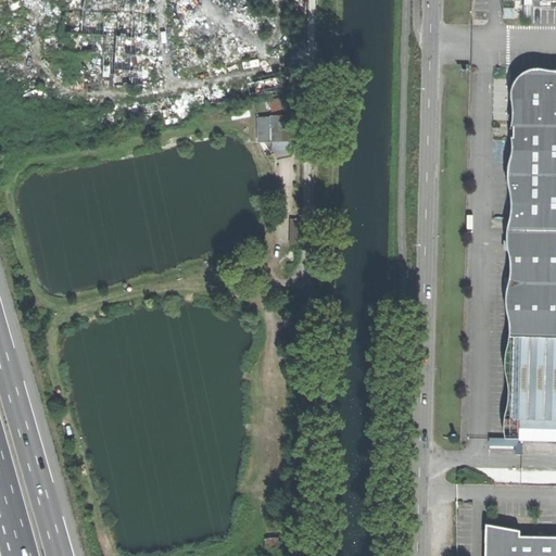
[(153,87),(158,0),(98,0),(95,53),(112,54),(111,85),(153,87)]
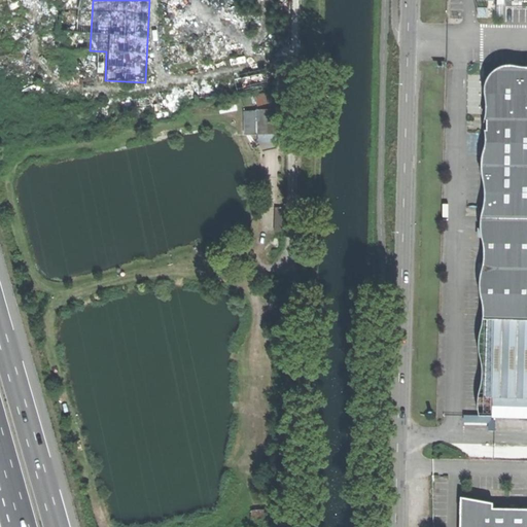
[(173,75),(257,57),(246,1),(162,19),(173,75)]
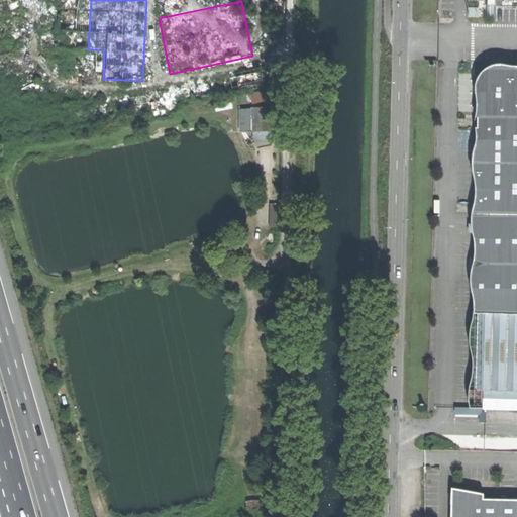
[(516,409),(516,65),(513,65),(509,65),(504,64),(499,64),(493,65),(488,66),(483,70),(479,75),(476,80),(475,85),(475,89),(476,94),(476,100),(476,108),(475,114),(475,119),(475,127),(476,135),(476,140),(474,146),(473,153),(472,163),(473,170),(475,180),(475,186),(476,195),(474,203),(472,210),(471,218),(471,225),(473,232),(474,240),(475,249),(474,257),(471,268),(470,277),(470,283),(471,289),(473,296),(474,304),(473,312),(472,322),(470,330),(470,337),(471,345),(472,353),(473,362),(474,368),(472,375),(472,376),(471,382),(469,390),(469,399),(470,407),(483,407),(484,409),(516,409)]
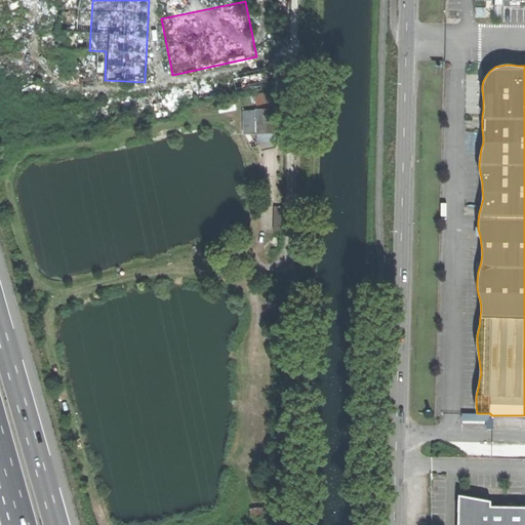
[(113,120),(270,85),(267,73),(267,70),(110,105),(113,120)]
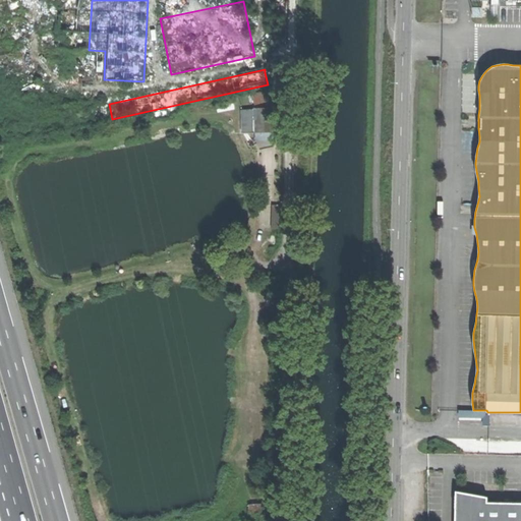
[(255,101),(268,98),(267,91),(254,94),(255,101)]
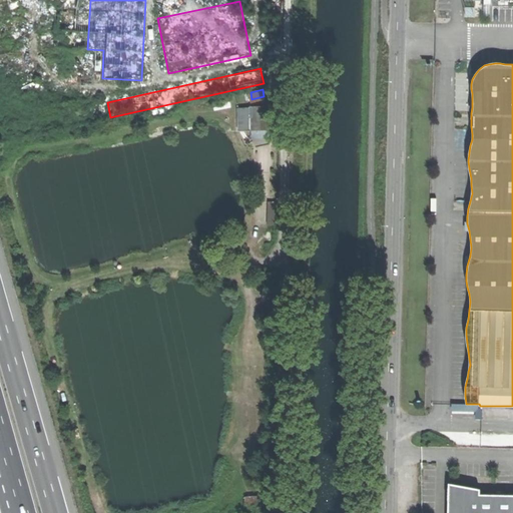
[(251,128),(270,127),(270,116),(270,103),(251,103),(251,128)]
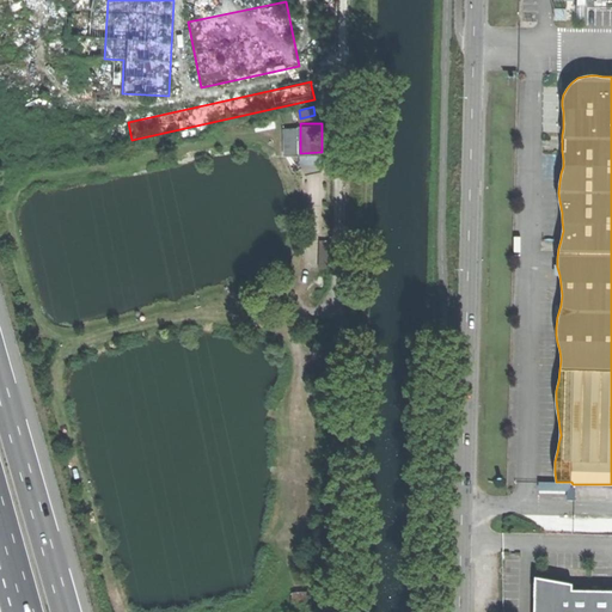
[(536,577),(534,589),(571,591),(571,583),(536,577)]
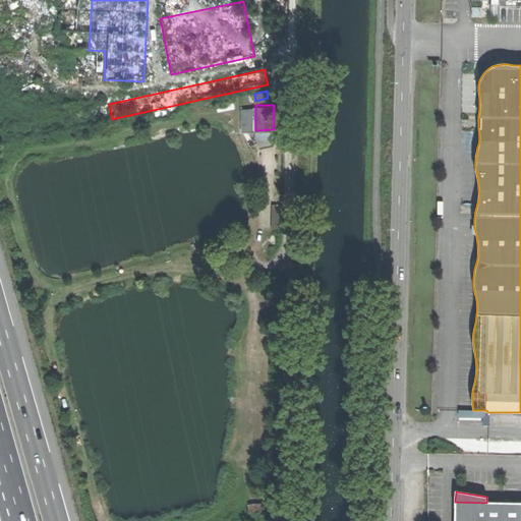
[(520,520),(520,503),(495,503),(486,503),(455,502),(454,520),(520,520)]
